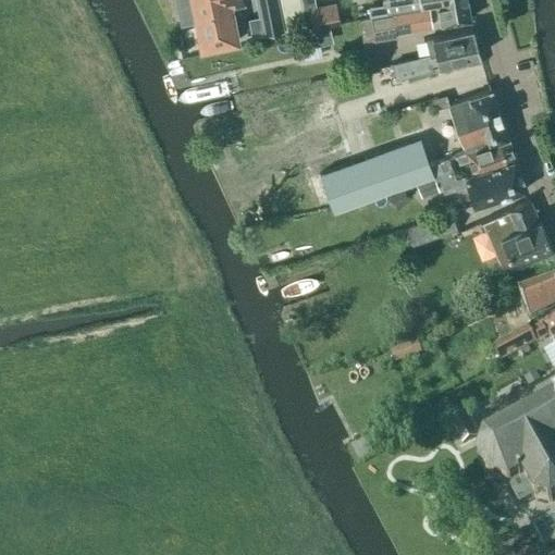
[(235,12),(234,4),(245,2),(244,0),(179,0),(184,24),(197,22),(202,51),(238,44),(233,14),(235,12)]
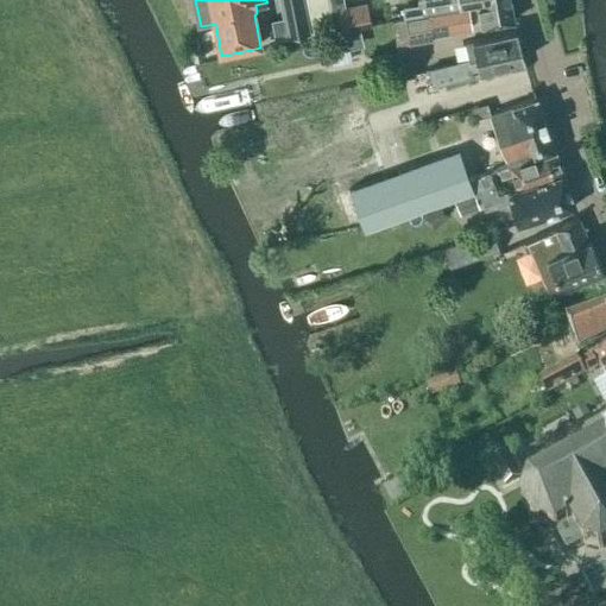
[(430,16),(479,7),(483,30),(516,24),(511,0),(448,0),(439,1),(437,0),(429,0),(418,2),(420,6),(403,10),(405,19),(430,16)]
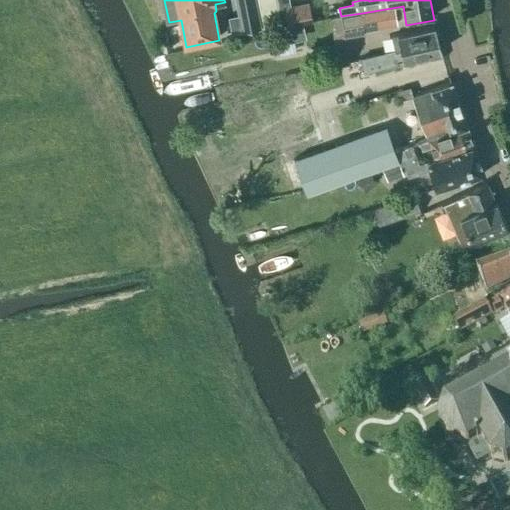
[(313,24),(309,5),(284,10),(287,29),(304,26),(313,24)]
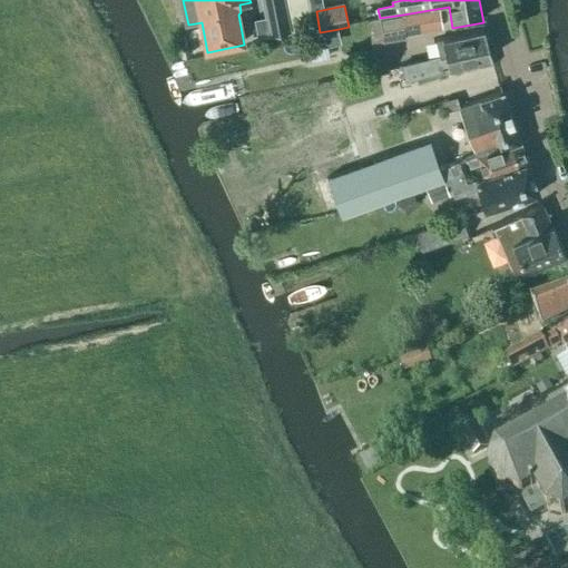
[(407,38),(443,31),(440,10),(402,17),(402,18),(381,21),(381,19),(369,22),(373,47),(407,40),(407,38)]
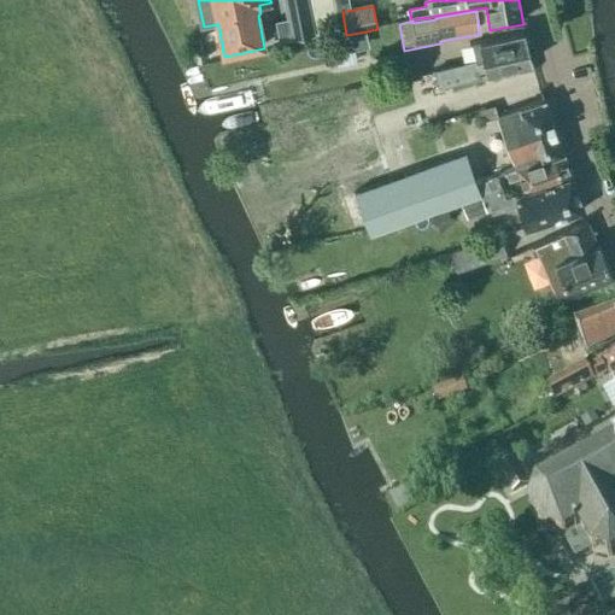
[(316,36),(312,16),(276,23),(280,44),(316,36)]
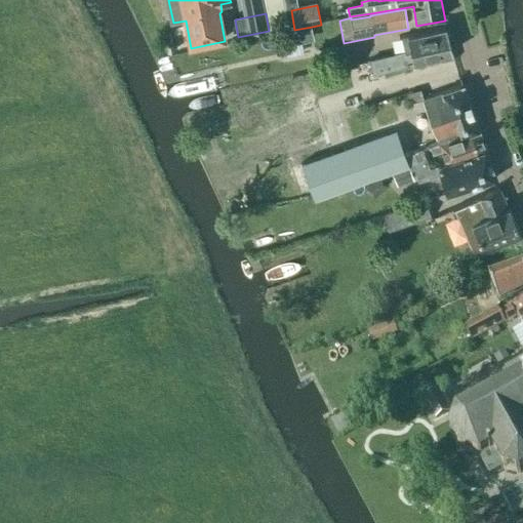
[(294,30),(283,32),(286,47),(303,44),(315,41),(312,27),(294,30)]
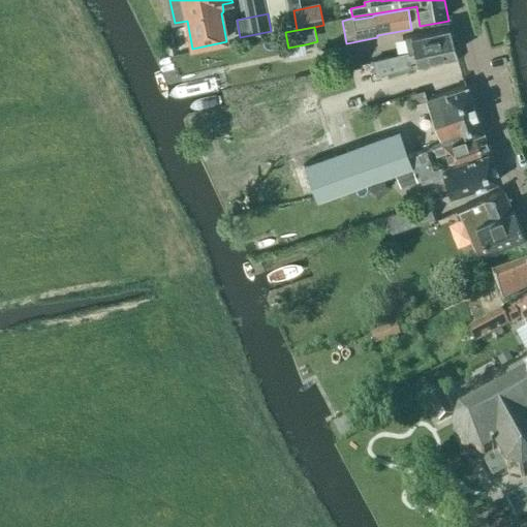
[(457,55),(450,29),(408,38),(405,42),(408,56),(386,60),(390,73),(412,67),(412,65),(457,55)]
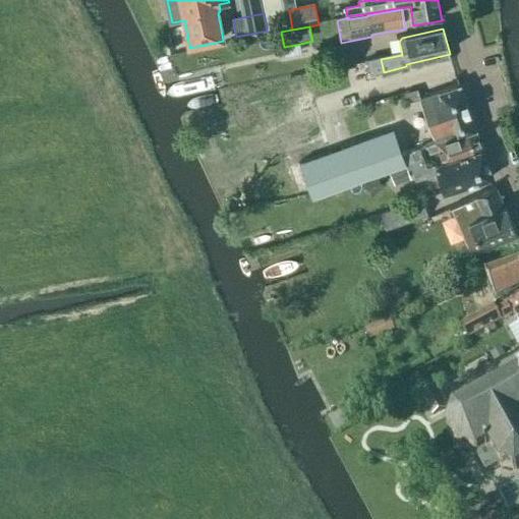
[(460,87),(420,101),(436,143),(476,129),(460,87)]
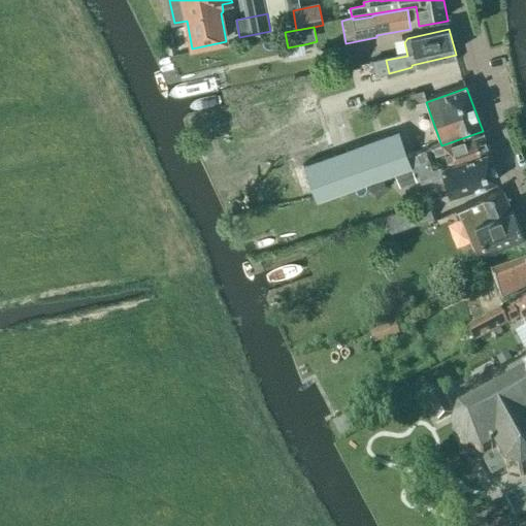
[(445,154),(449,166),(490,153),(483,131),(441,145),(421,153),(413,128),(304,167),(317,202),(395,174),(412,168),(407,158),(434,149),(436,157),(445,154)]
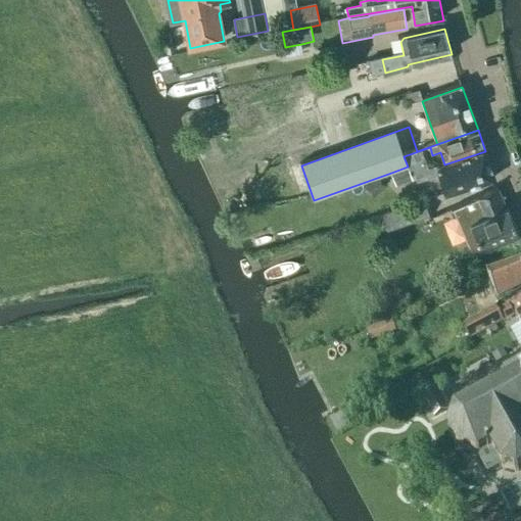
[(412,162),(414,170),(418,183),(439,176),(445,195),(495,179),(485,151),(444,164),(428,170),(425,158),(412,162)]
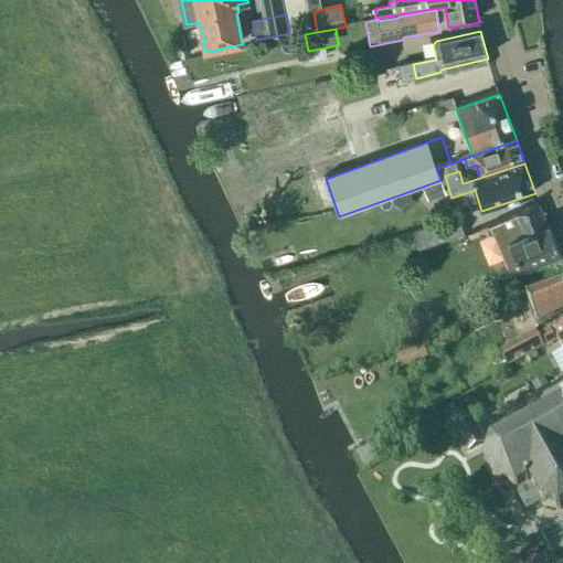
[(441,180),(423,187),(428,202),(446,195),(441,180)]
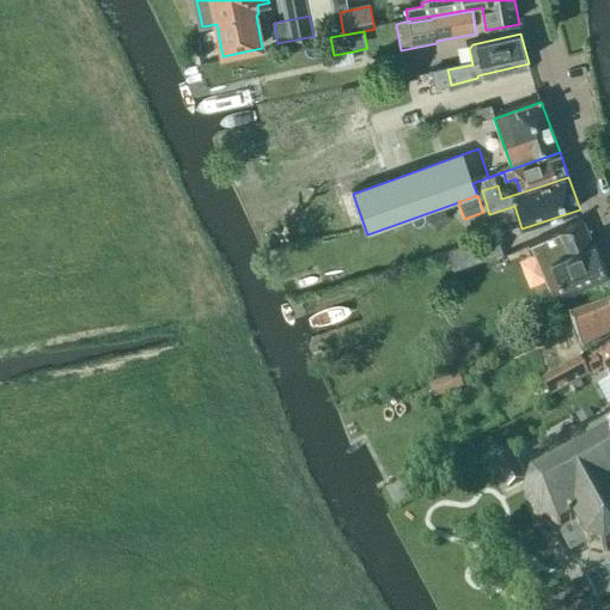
[(555,235),(530,246),(534,255),(546,250),(556,273),(548,276),(559,300),(583,291),(580,286),(592,280),(595,286),(609,280),(607,274),(608,274),(596,244),(593,244),(584,221),(556,235),(555,235)]
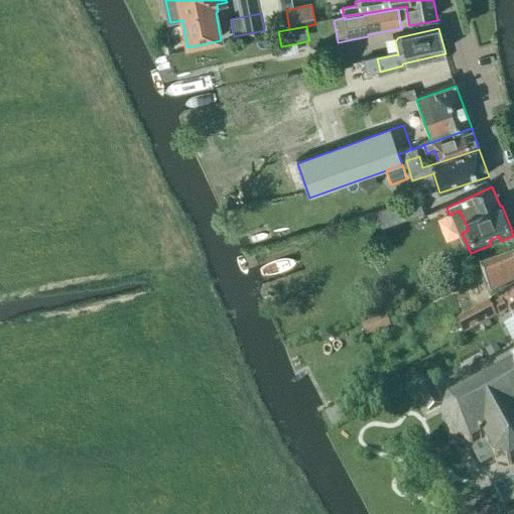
[(378,213),(382,226),(405,218),(401,205),(378,213)]
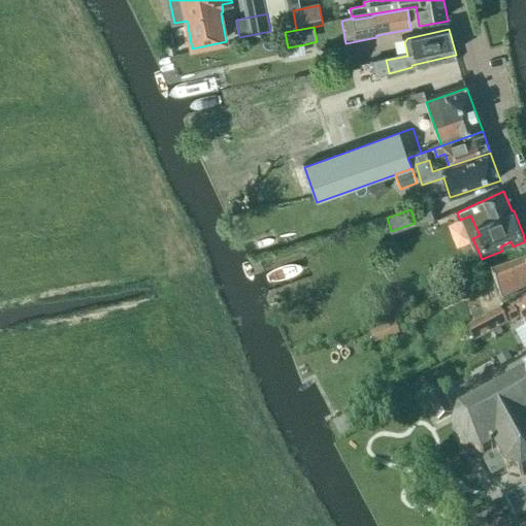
[(504,308),(508,306),(525,297),(525,268),(493,281),(504,308)]
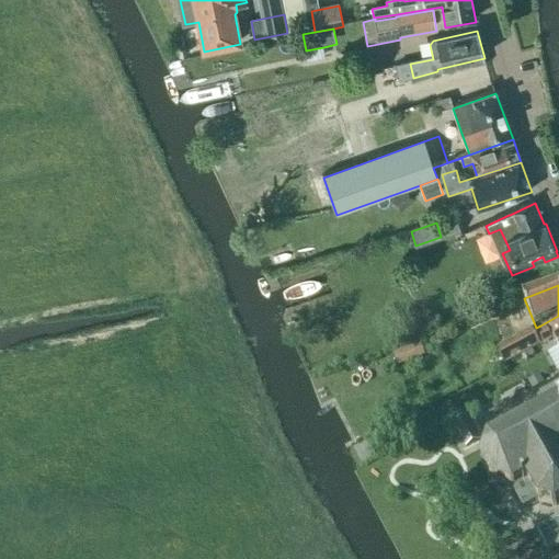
[(558,323),(550,329),(535,337),(533,332),(499,351),(508,366),(555,340),(558,348),(558,323)]
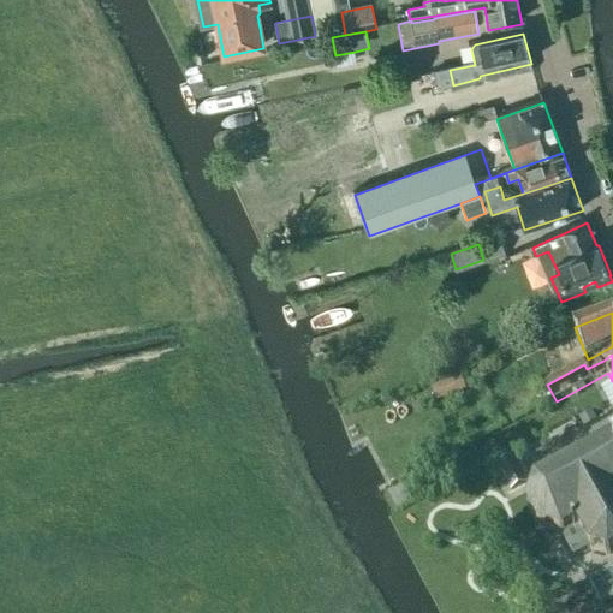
[(594,415),(581,422),(585,432),(599,424),(594,415)]
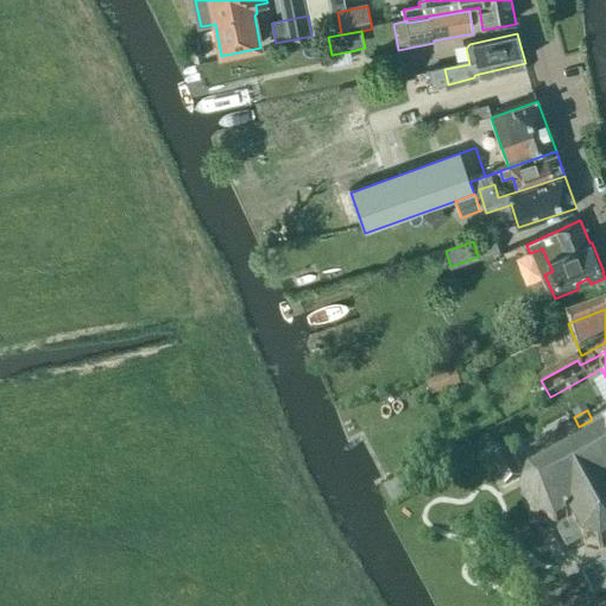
[(605,440),(532,480),(530,483),(524,503),(524,506),(534,523),(536,525),(537,525),(556,530),(556,531),(557,531),(569,554),(585,544),(585,545),(587,547),(603,551),(605,551),(605,440)]
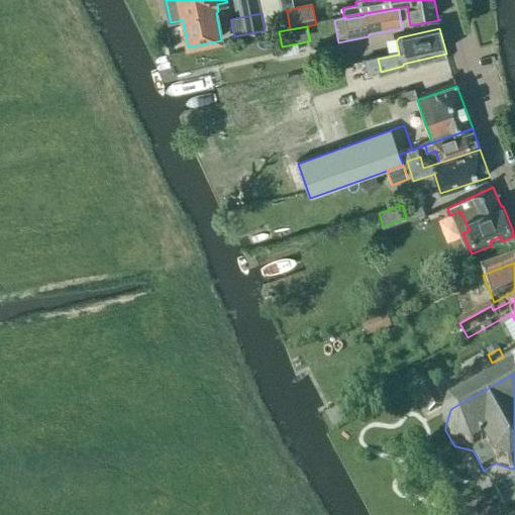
[(443,408),(436,396),(422,404),(429,416),(443,408)]
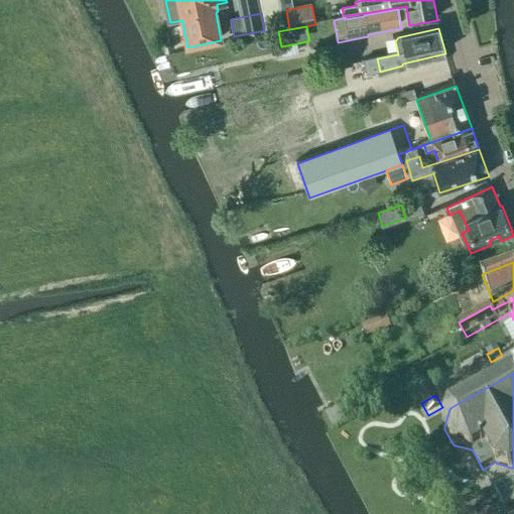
[(513,478),(495,490),(506,509),(513,504),(513,478)]
